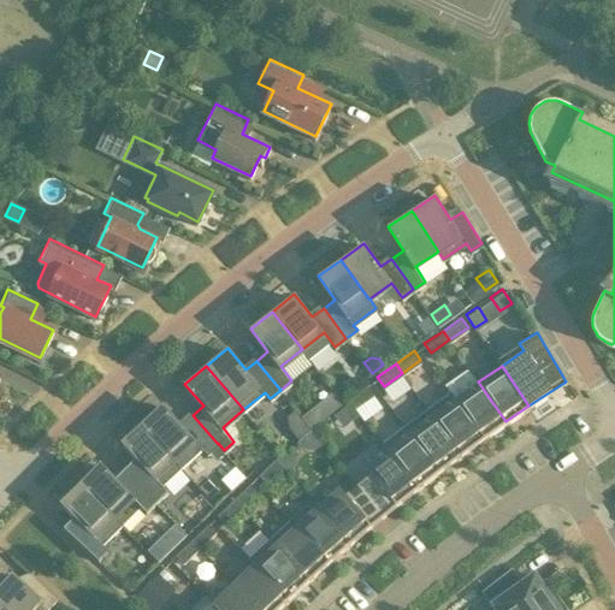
[(455,398),(484,437),(506,421),(478,382),(456,397),(455,398)]
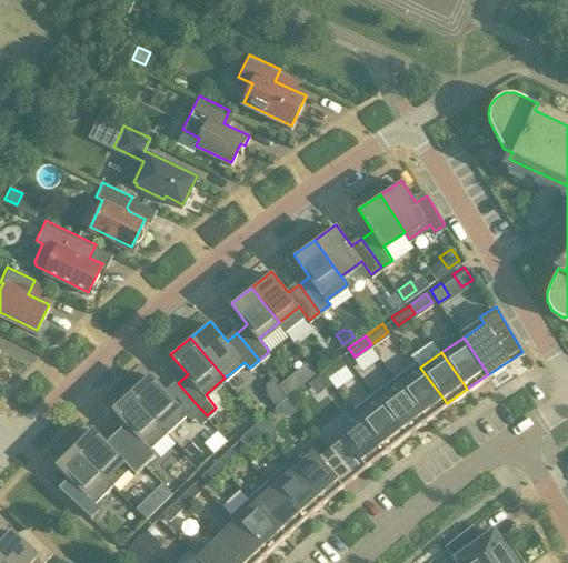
[(345,363),(339,354),(321,367),(328,374),(345,363)]
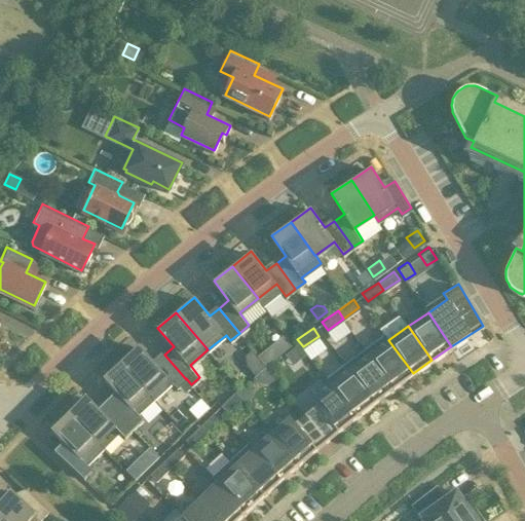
[(252,369),(292,343),(284,331),(244,356),(252,369)]
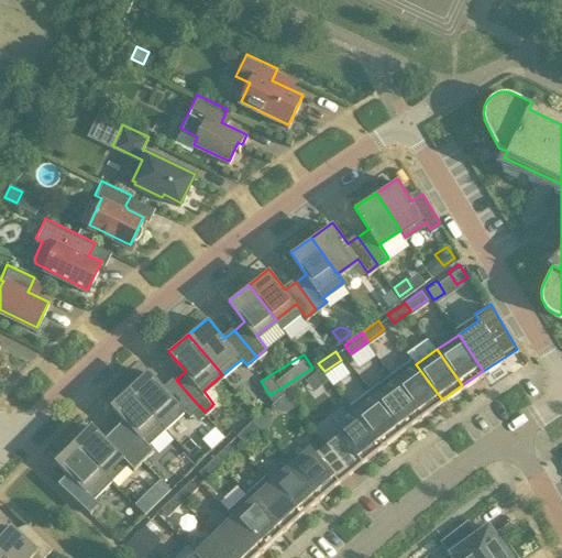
[(390,372),(421,415),(442,400),(416,364),(417,363),(411,357),(390,372)]
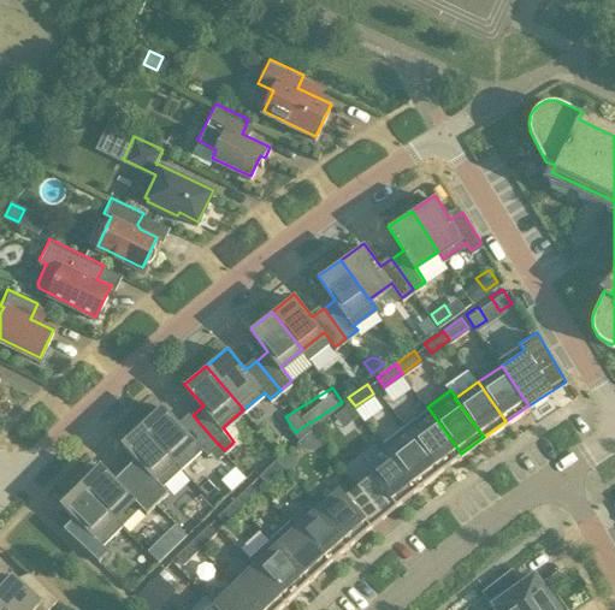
[(348,398),(333,408),(342,421),(356,412),(348,398)]
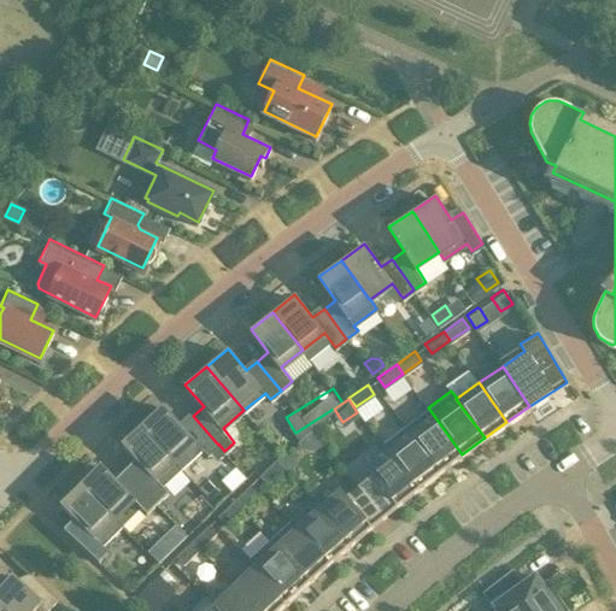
[(142,424),(181,466),(201,447),(207,453),(218,445),(193,416),(182,426),(163,405),(142,424)]
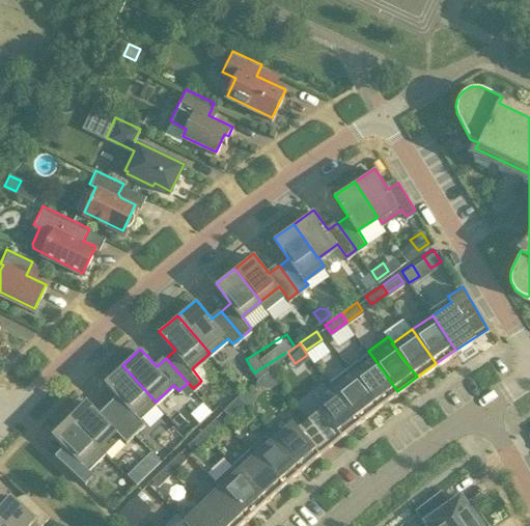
[(349,365),(379,405),(397,391),(368,351),(349,365)]
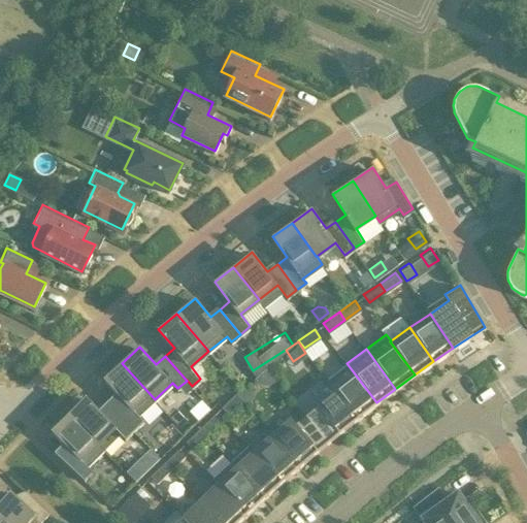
[(142,420),(138,415),(155,399),(122,363),(104,379),(121,397),(111,405),(134,428),(142,420)]
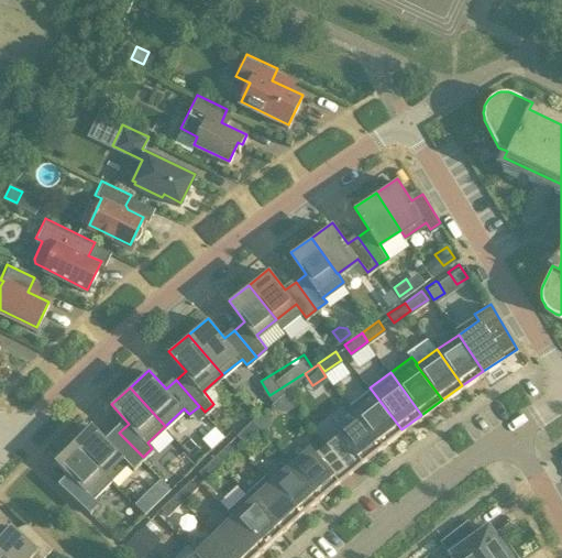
[(354,411),(382,445),(401,429),(370,387),(349,404),(354,411)]
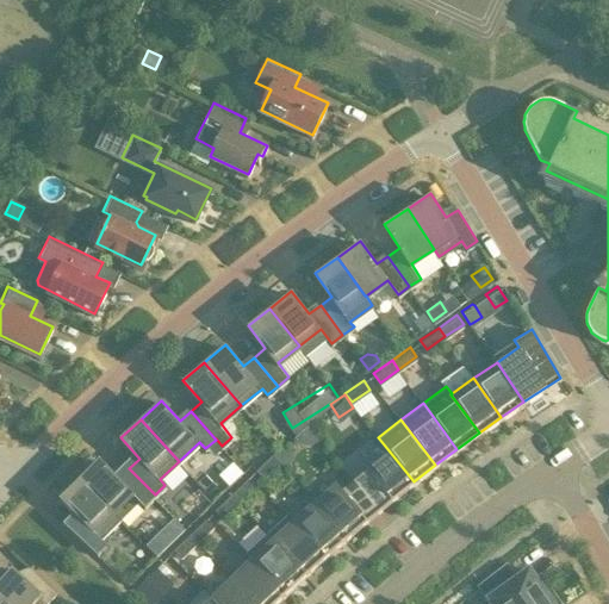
[(354,478),(379,509),(414,481),(384,444),(361,461),(366,467),(354,478)]
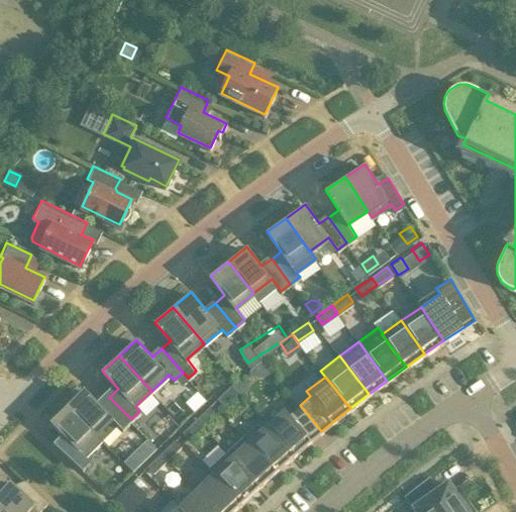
[(237,391),(230,384),(217,397),(223,404),(237,391)]
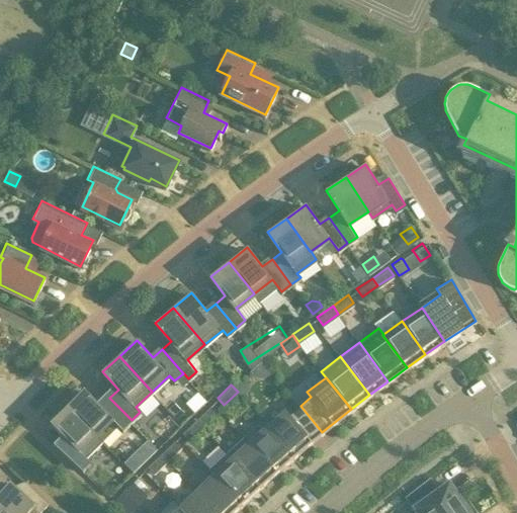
[(102,440),(118,424),(123,429),(132,420),(109,398),(101,406),(84,389),(68,406),(102,440)]
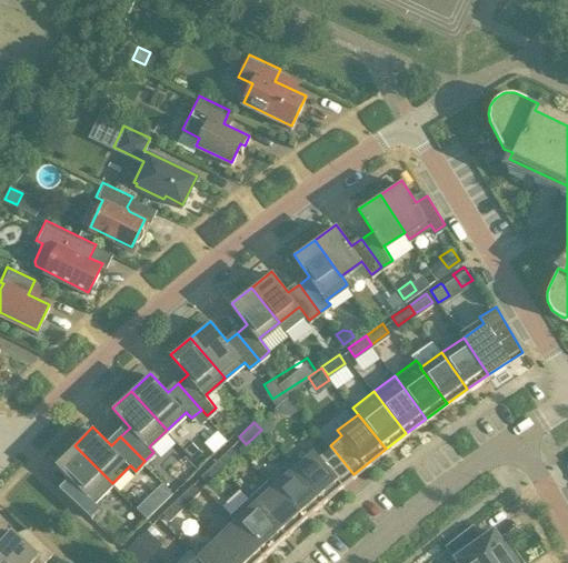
[(216,459),(222,466),(238,452),(230,444),(216,459)]
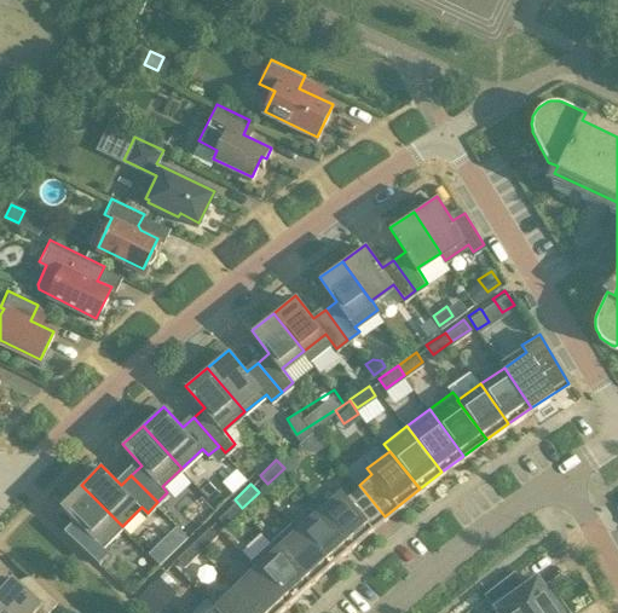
[(61,505),(81,525),(71,536),(98,561),(108,551),(103,545),(122,526),(81,485),(61,505)]
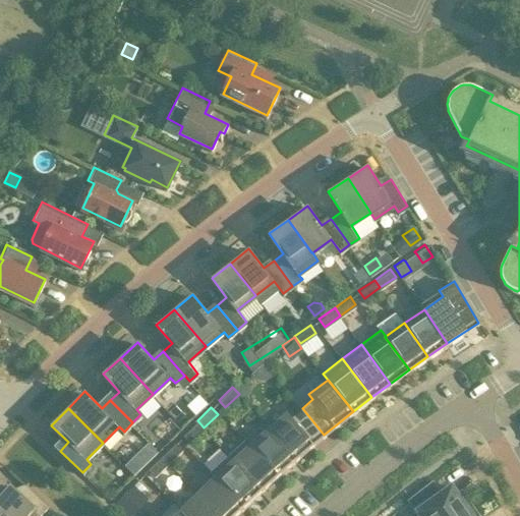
[(269,427),(295,459),(324,435),(302,408),(291,417),(287,412),(269,427)]
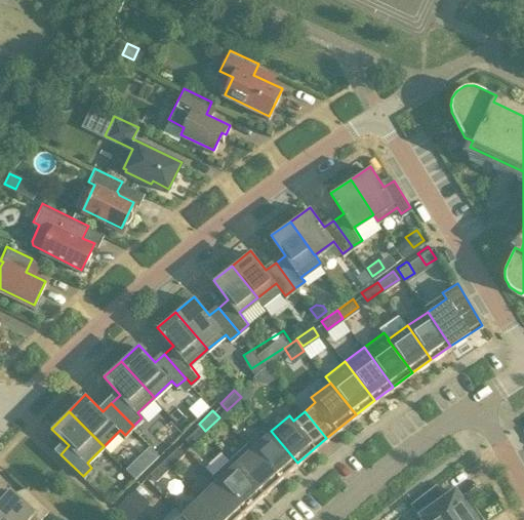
[(205,431),(199,424),(185,437),(192,444),(205,431)]
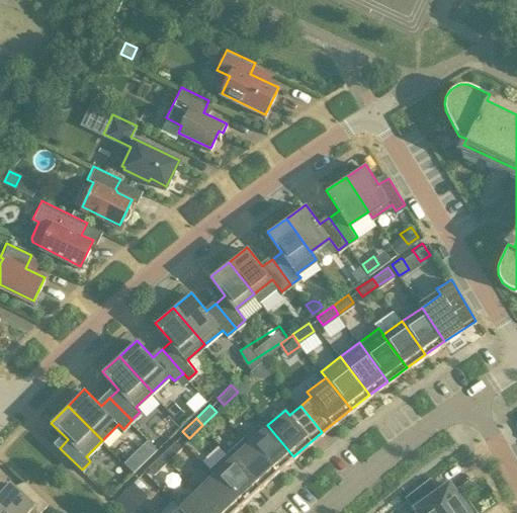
[(244,435),(276,472),(293,456),(267,425),(262,419),(244,435)]
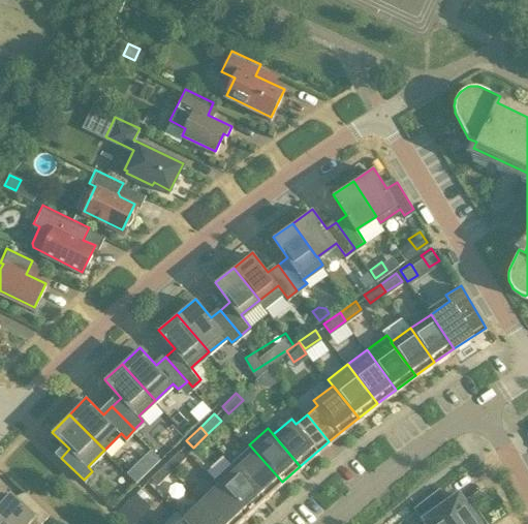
[(231,461),(265,497),(282,482),(249,444),(231,461)]
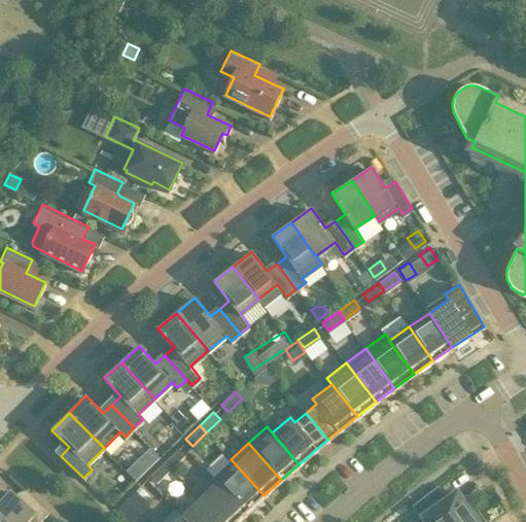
[(164,459),(171,466),(184,453),(178,446),(164,459)]
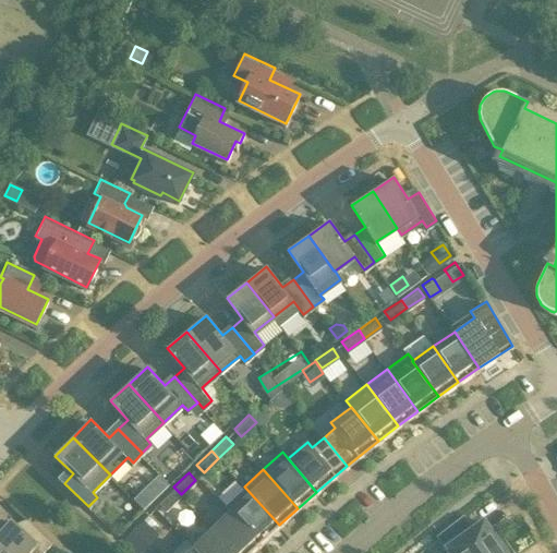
[(181,494),(173,487),(159,501),(166,508),(181,494)]
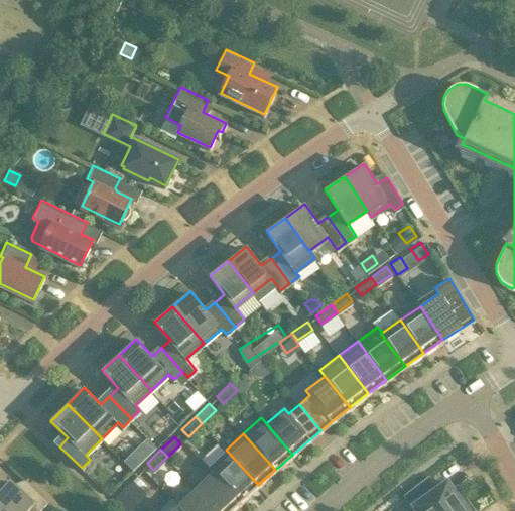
[(214,471),(241,501),(258,485),(226,450),(208,466),(213,472),(214,471)]
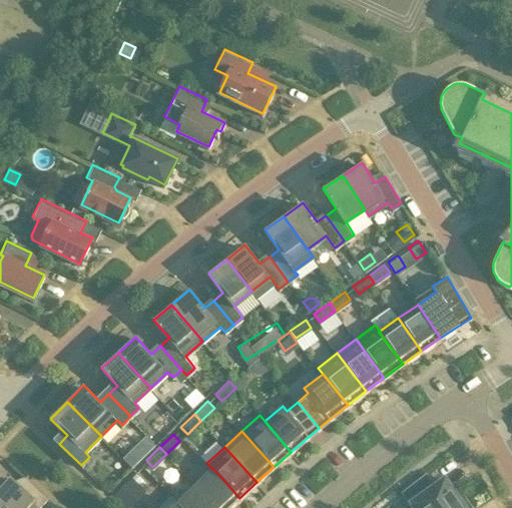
[(195,484),(217,507),(228,507),(239,498),(212,468),(211,469),(195,484)]
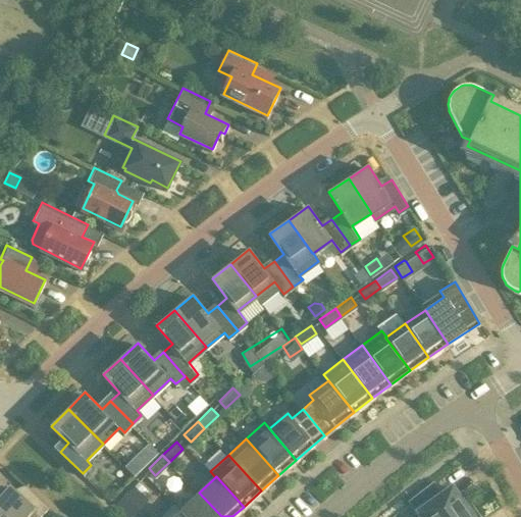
[(422,516),(452,516),(471,504),(461,489),(457,492),(452,484),(440,493),(432,480),(409,499),(417,511),(418,511),(422,516)]
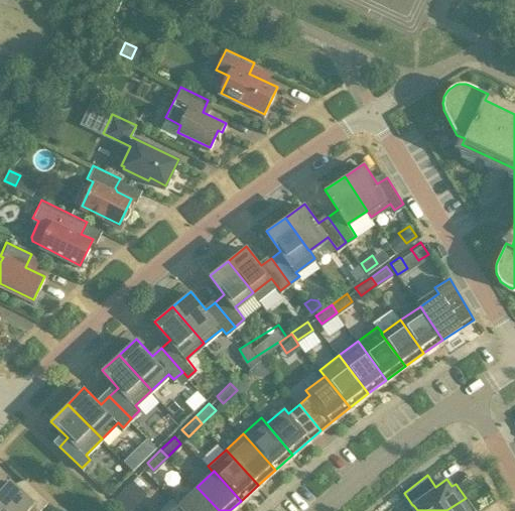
[(27,510),(36,510),(48,499),(24,477),(16,487),(5,477),(2,480),(0,478),(0,503),(8,510),(22,510),(25,509),(27,510)]
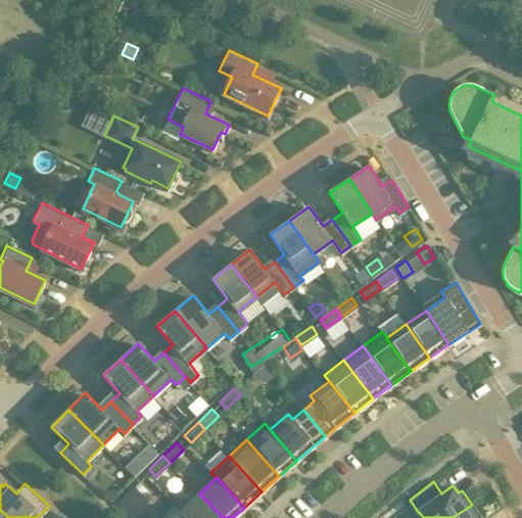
[(115,503),(130,517),(148,499),(134,484),(115,503)]
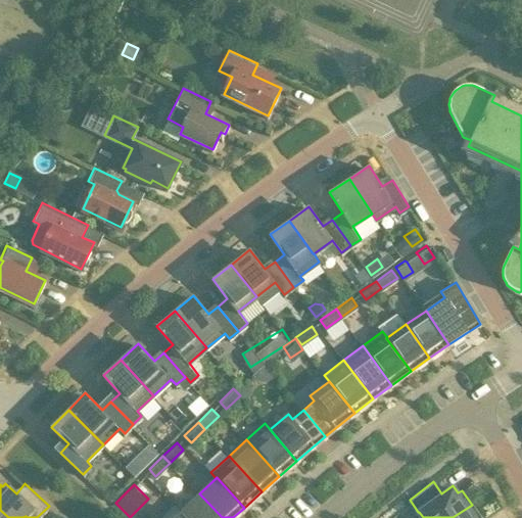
[(182,511),(189,517),(222,517),(199,493),(182,511)]
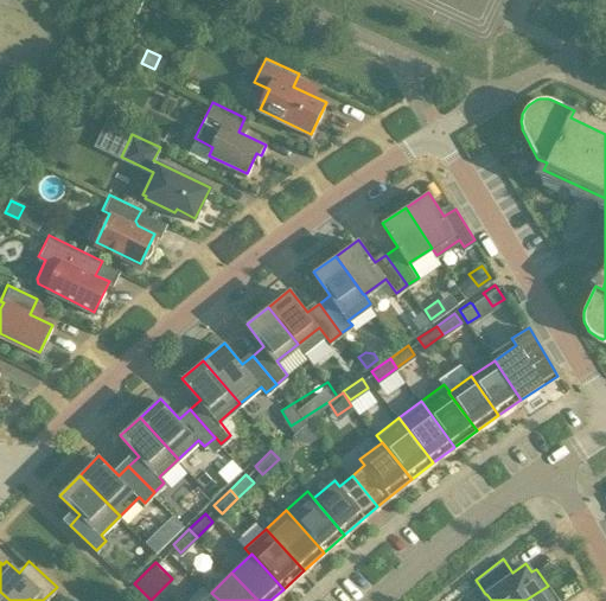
[(559,600),(548,586),(525,600),(559,600)]
